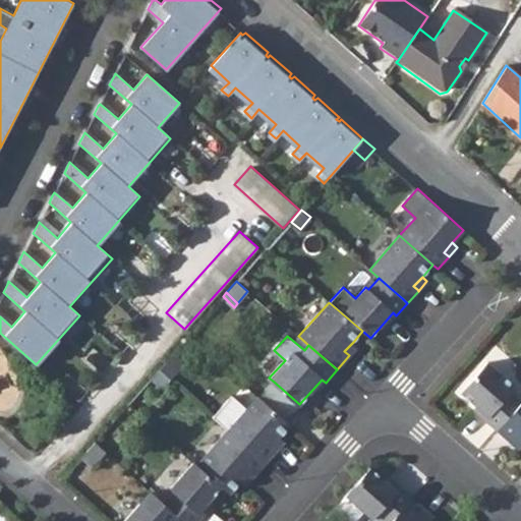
[(358,345),(353,342),(344,351),(349,355),(358,345)]
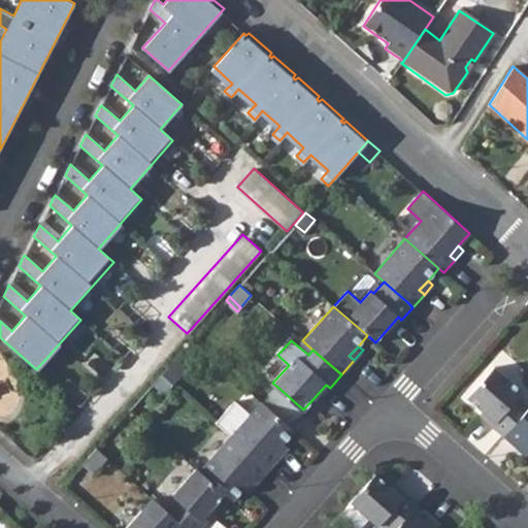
[(170,362),(183,373),(186,368),(174,359),(170,362)]
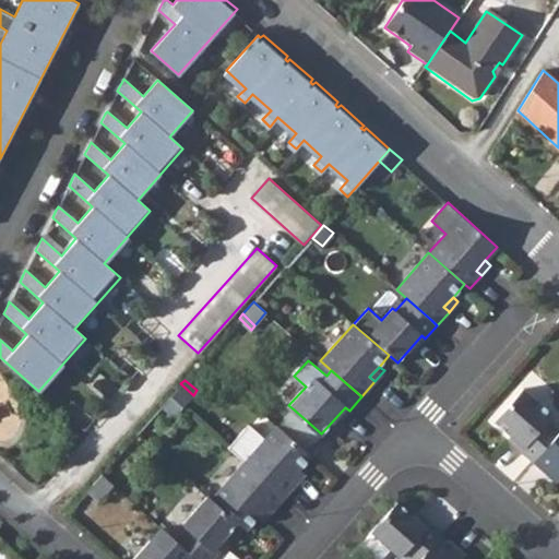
[(161,406),(174,417),(193,395),(180,383),(161,406)]
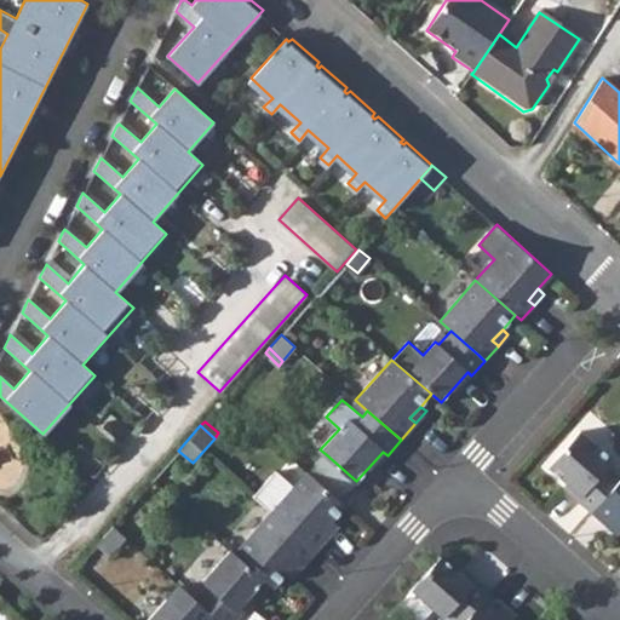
[(575,499),(590,512),(619,478),(607,466),(613,459),(579,430),(547,466),(579,494),(575,499)]
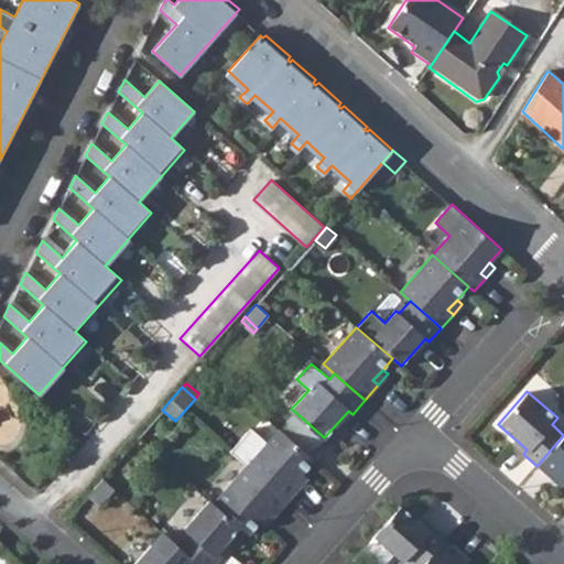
[(296,413),(281,431),(308,455),(324,437),(296,413)]
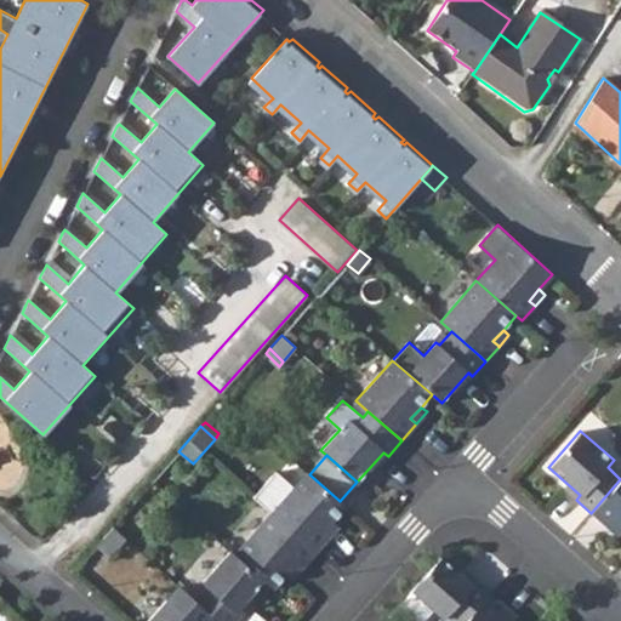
[(277,505),(271,512),(315,552),(329,537),(323,533),(334,520),(346,506),(340,501),(309,474),(306,472),(292,486),(278,473),(262,493),(277,505)]
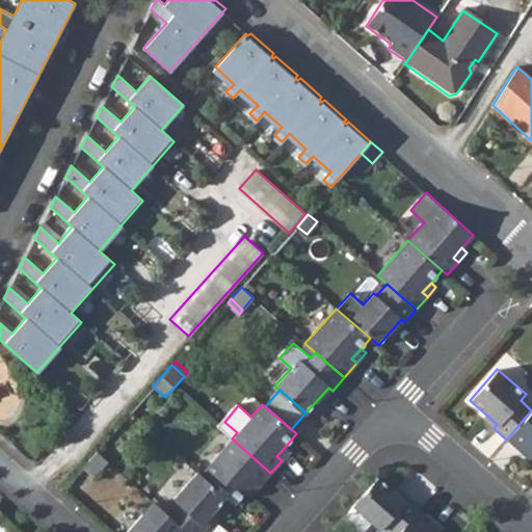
[(531,410),(506,440),(520,451),(524,446),(531,453),(531,410)]
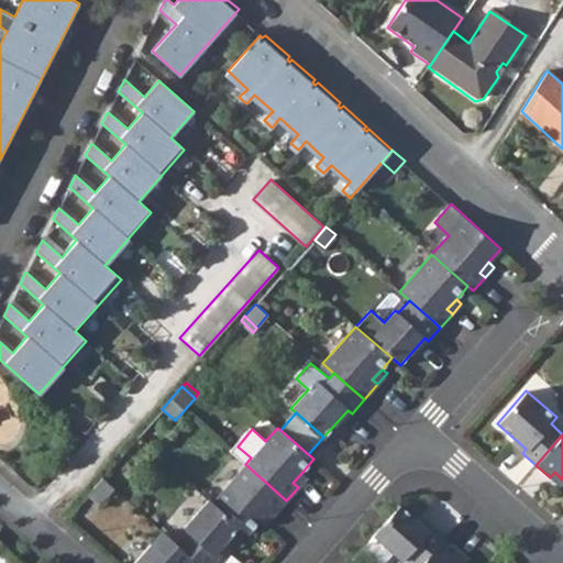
[(251,457),(238,446),(231,453),(245,464),(251,457)]
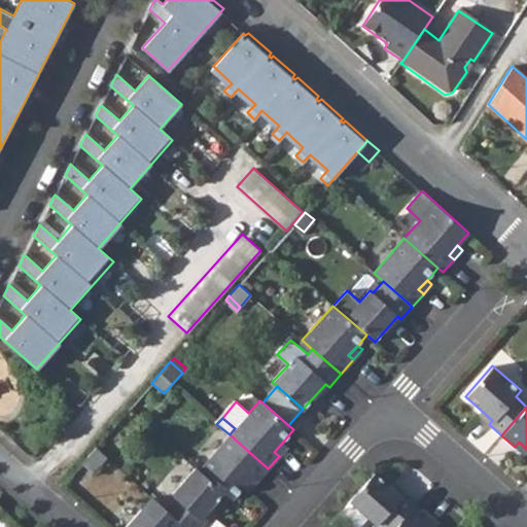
[(230,434),(199,469),(223,492),(233,499),(243,487),(251,478),(256,482),(268,468),(230,434)]
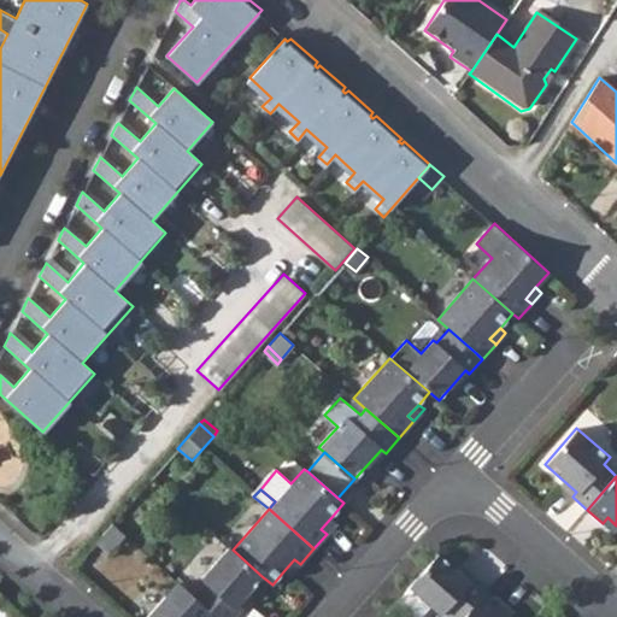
[(321,529),(327,534),(338,523),(331,517),(321,529)]
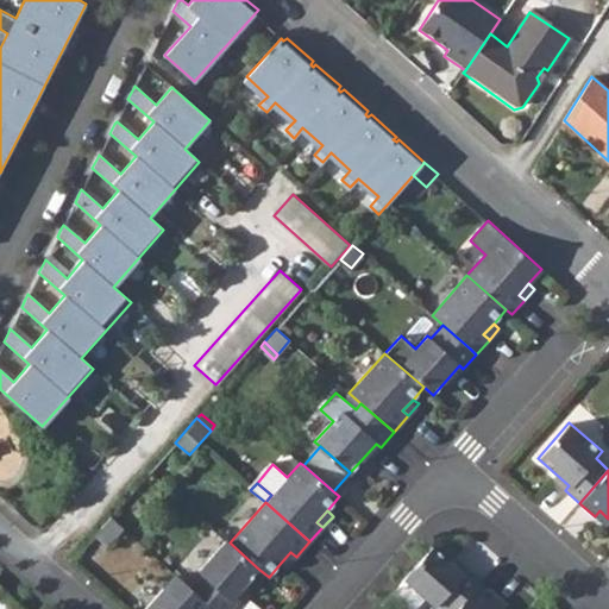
[(608,519),(600,510),(595,516),(604,525),(608,519)]
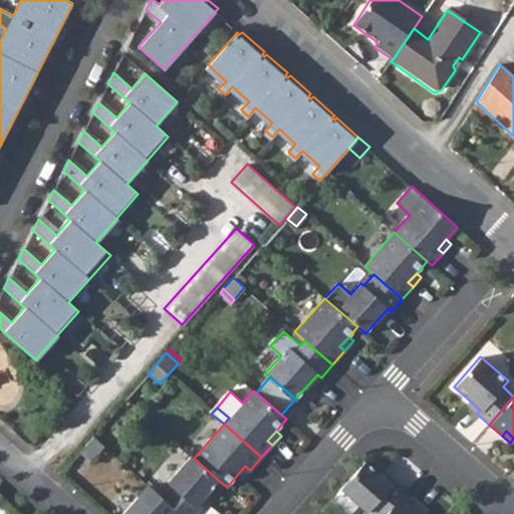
[(79,451),(90,461),(103,446),(92,436),(79,451)]
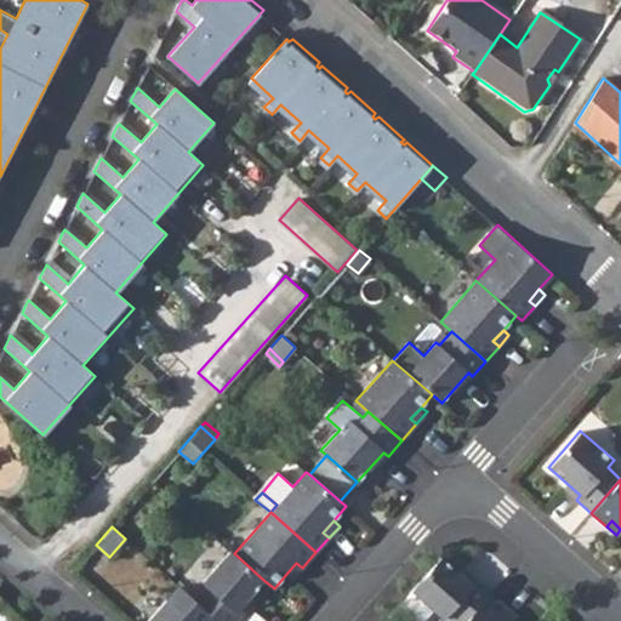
[(216,619),(218,620),(234,620),(241,614),(237,610),(263,580),(234,553),(231,550),(203,582),(206,586),(194,598),(216,619)]
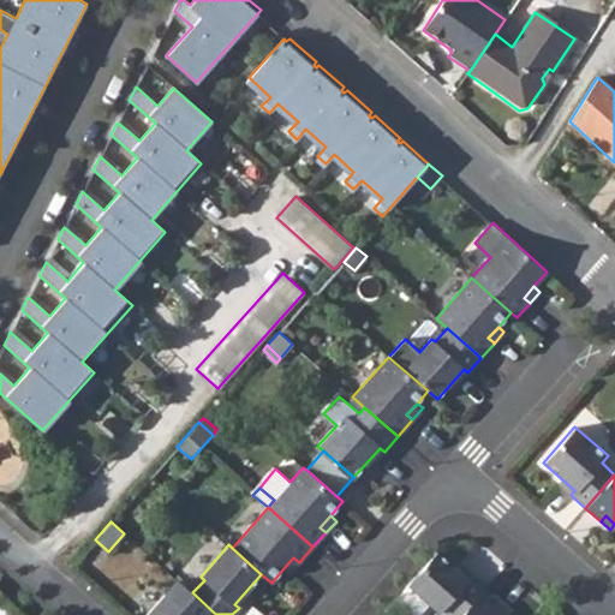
[(442,609),(448,614),(460,614),(485,587),(471,574),(466,579),(437,551),(407,585),(425,601),(439,613),(442,609)]
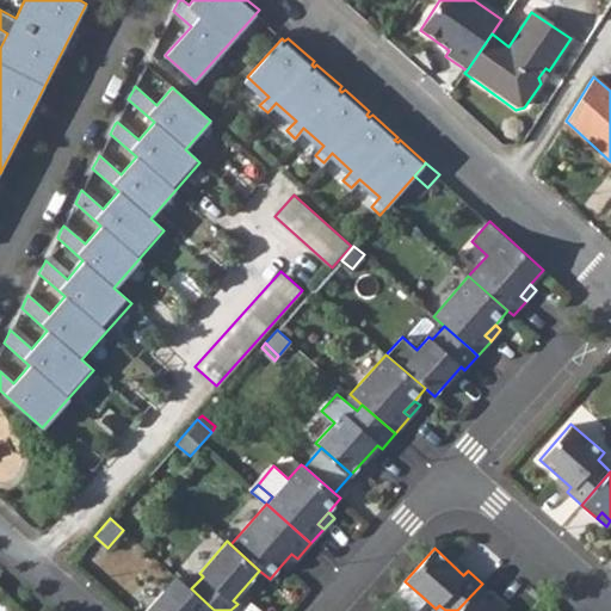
[(297,559),(291,554),(282,565),(288,569),(297,559)]
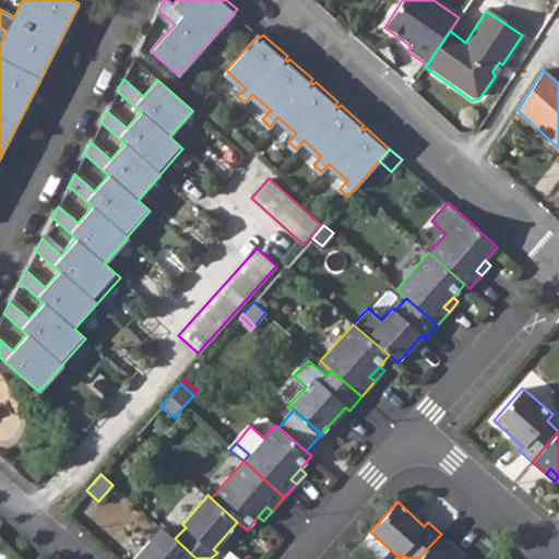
[(175,538),(164,530),(153,543),(150,539),(131,558),(192,558),(194,557),(175,538)]
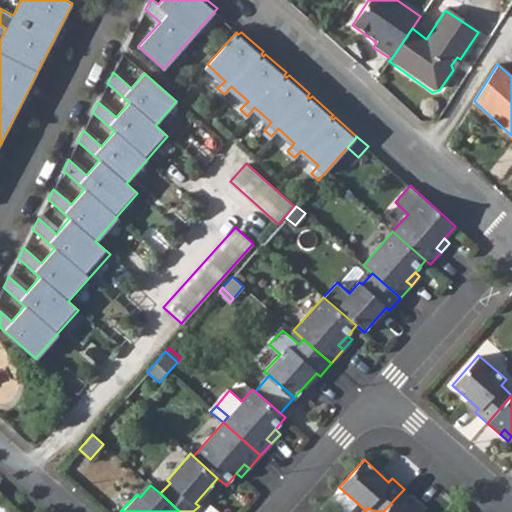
[(329,498),(344,511),(354,500),(339,487),(329,498)]
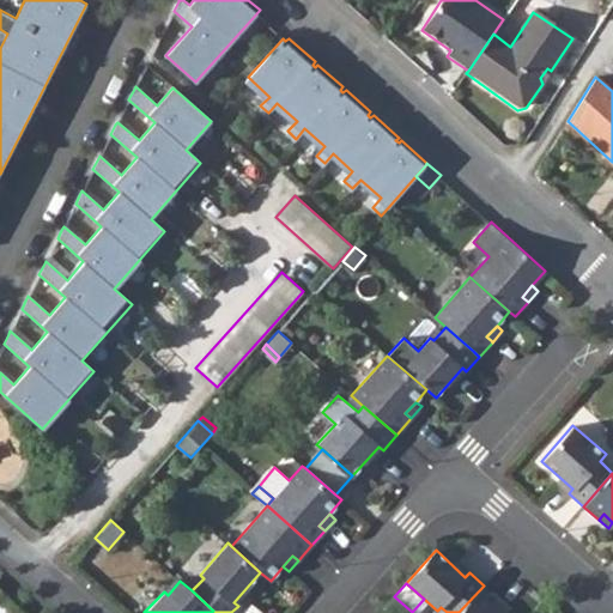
[(498,599),(484,586),(459,612),(503,612),(493,605),(498,599)]
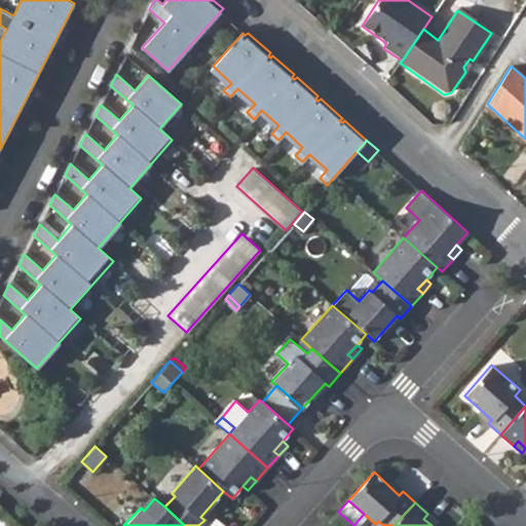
[(434,525),(438,522),(427,514),(423,519),(431,525),(434,525)]
